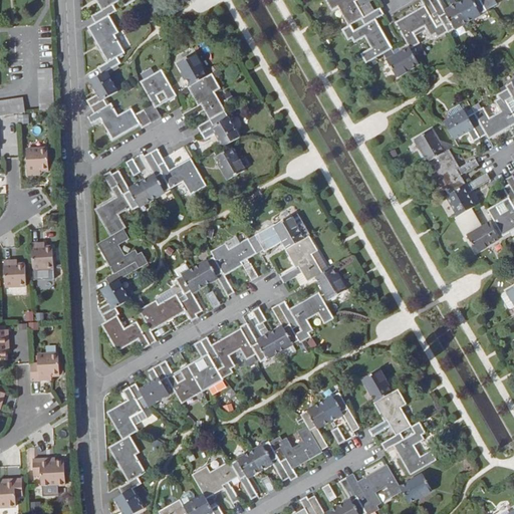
[(92,17),(96,23),(109,16),(116,12),(113,6),(123,0),(126,6),(137,0),(96,0),(103,11),(92,17)]
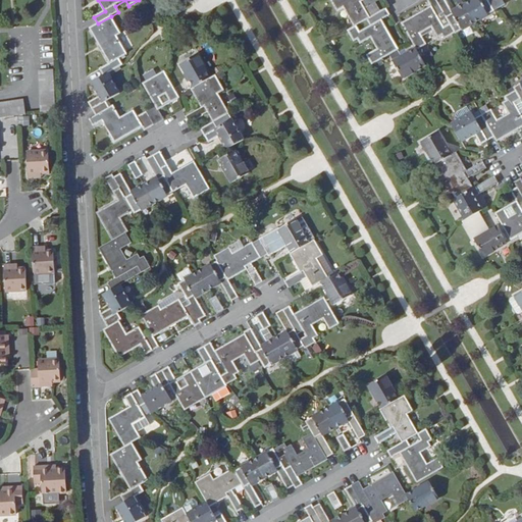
[(330,0),(338,12),(344,8),(355,28),(357,27),(368,20),(371,18),(366,9),(376,3),(381,0),(365,0),(364,1),(363,0),(330,0)]
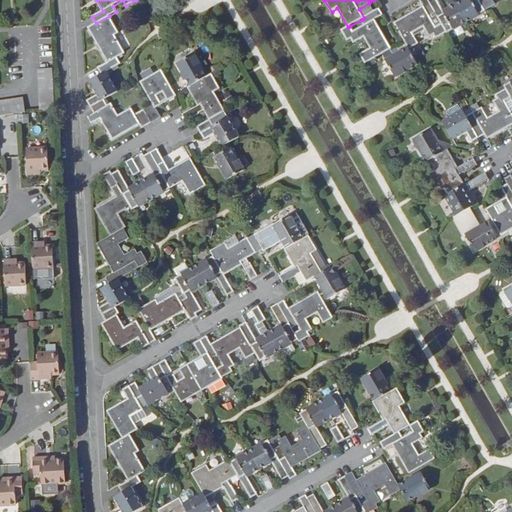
[(437,39),(447,33),(442,24),(436,27),(431,18),(437,14),(428,0),(419,0),(424,7),(395,24),(409,48),(409,50),(419,44),(413,34),(424,27),(429,36),(433,33),(437,39)]
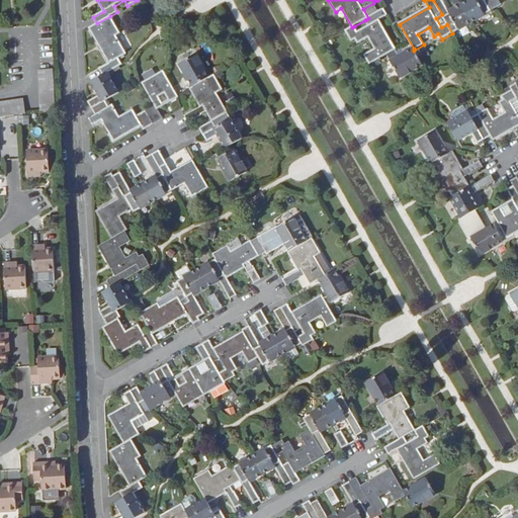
[(471,22),(461,5),(449,12),(442,0),(433,0),(442,14),(447,24),(452,33),(471,22)]
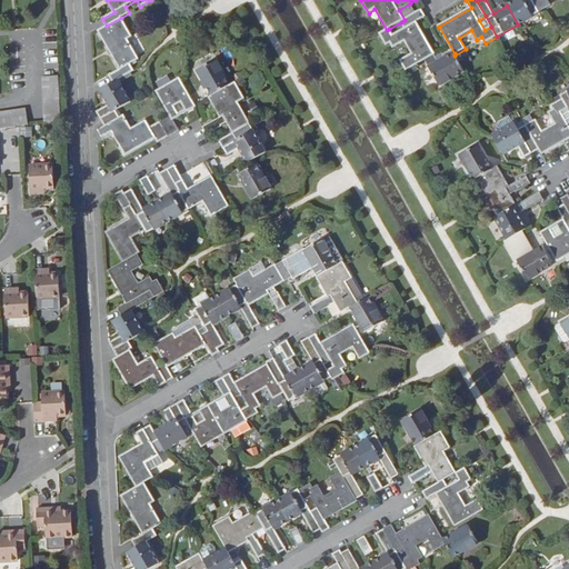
[(535,2),(532,0),(517,0),(507,6),(518,25),(540,12),(535,2)]
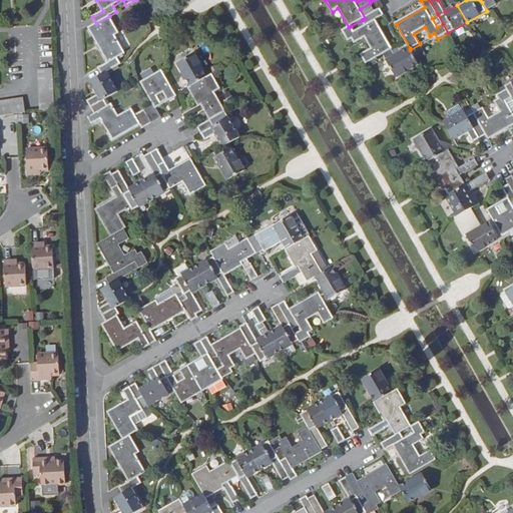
[(484,0),(482,2),(487,11),(497,5),(494,0),(484,0)]
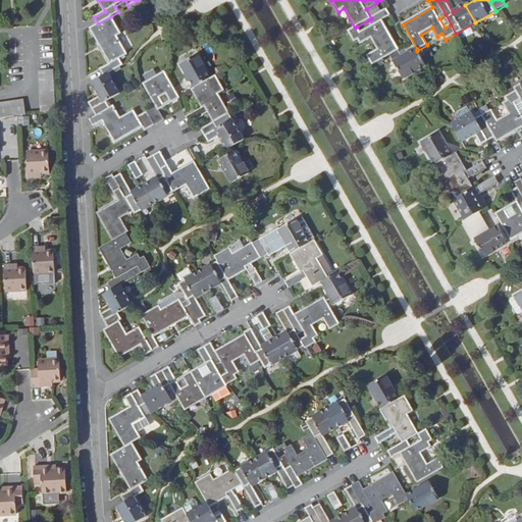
[(381,12),(376,3),(366,9),(371,18),(381,12)]
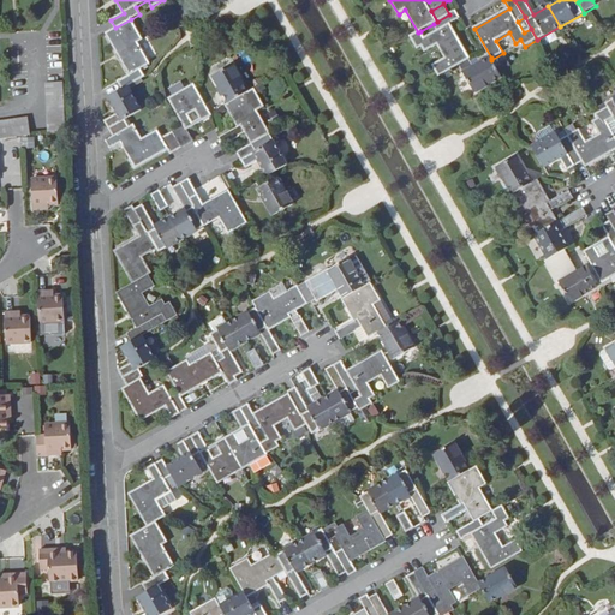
[(449,15),(437,22),(434,24),(437,31),(425,39),(421,31),(418,33),(411,37),(418,49),(424,46),(428,51),(437,46),(446,59),(434,65),(440,76),(459,65),(471,59),(451,24),(460,18),(455,11),(449,15)]
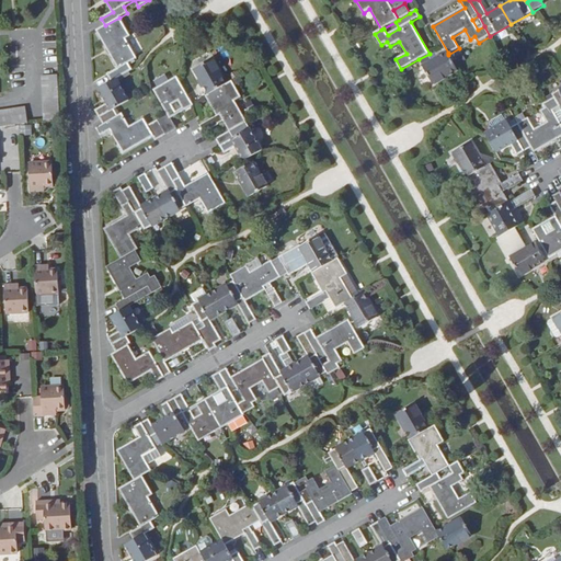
[(478,30),(484,26),(479,15),(472,20),(478,30)]
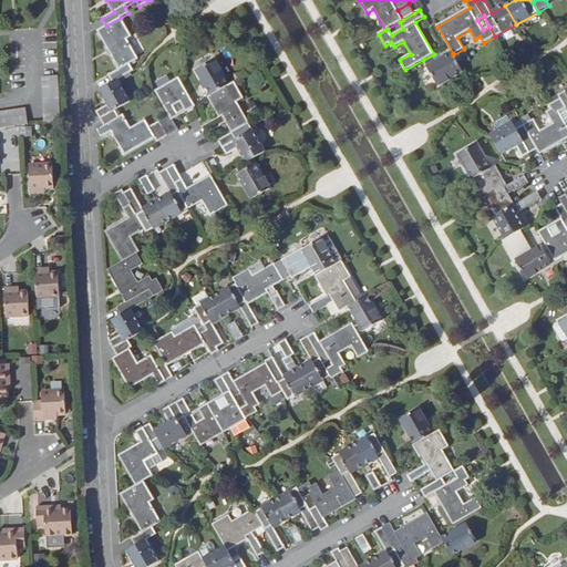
[(110,75),(114,82),(119,80),(133,71),(130,64),(138,59),(127,39),(132,37),(121,18),(106,26),(99,30),(120,69),(110,75)]
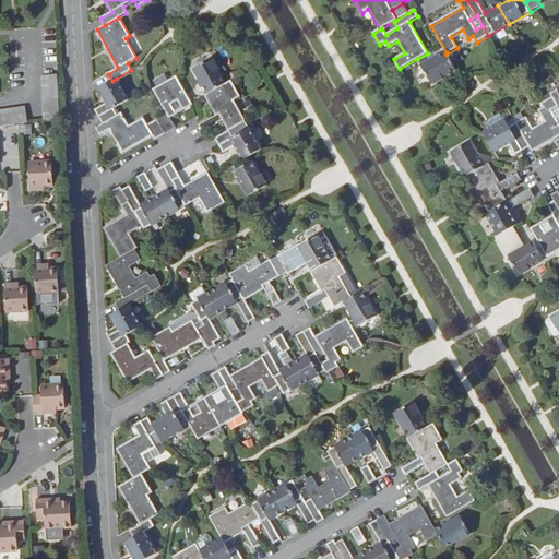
[(397,28),(394,22),(382,28),(387,35),(397,28)]
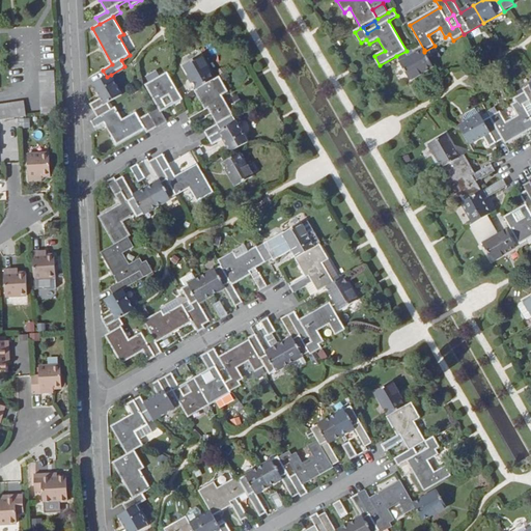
[(410,58),(407,51),(396,56),(411,80),(434,66),(424,52),(424,50),(410,58)]
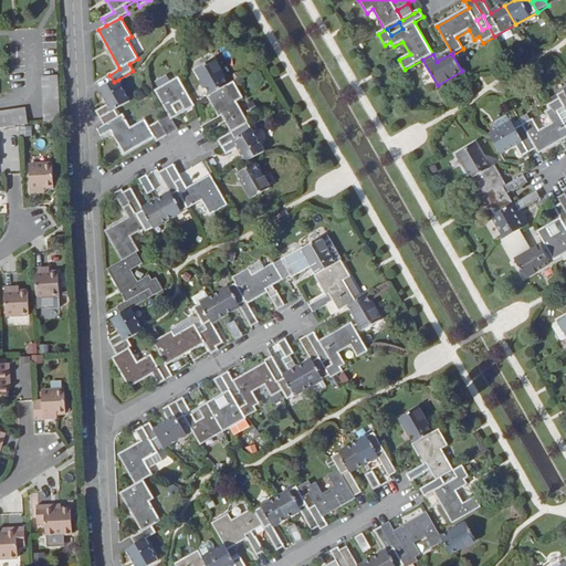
[(197,72),(210,96),(229,85),(216,61),(197,72)]
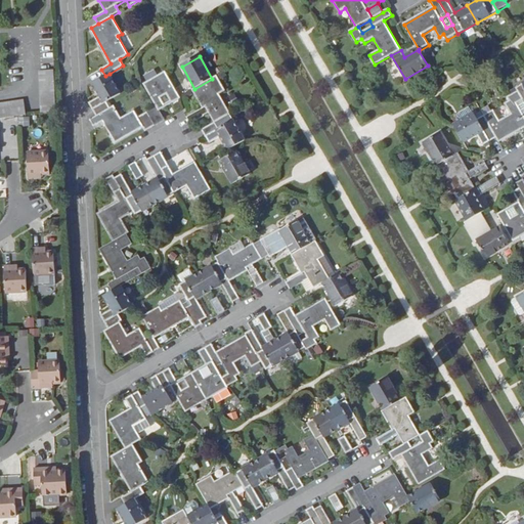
[(56,114),(54,73),(39,74),(40,84),(42,115),(53,114),(56,114)]
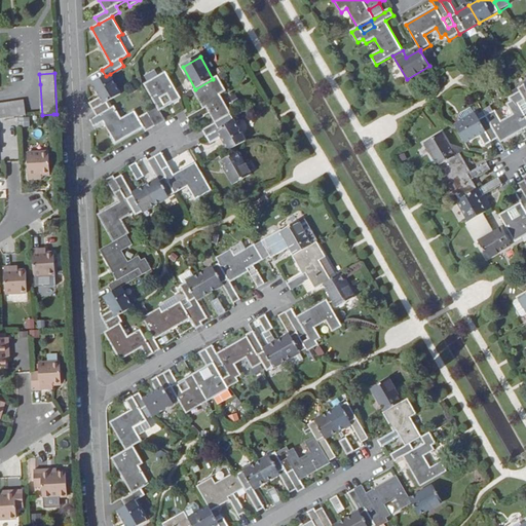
[(166,73),(145,84),(158,108),(160,111),(167,107),(161,97),(168,92),(175,103),(181,99),(166,73)]
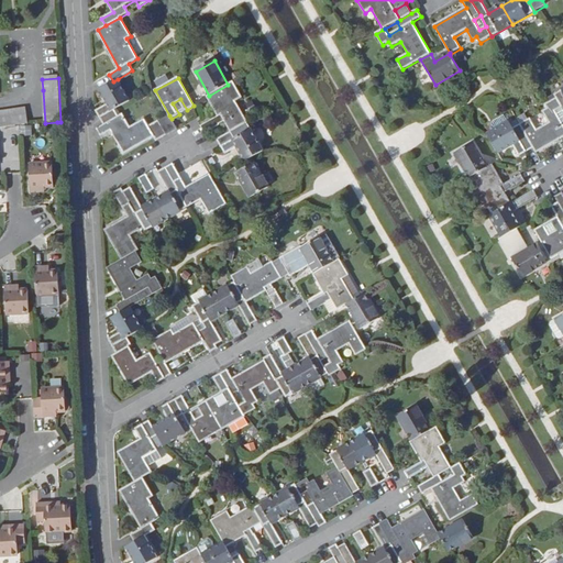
[(118,79),(113,81),(99,90),(107,105),(97,111),(103,124),(120,116),(116,109),(131,100),(118,79)]
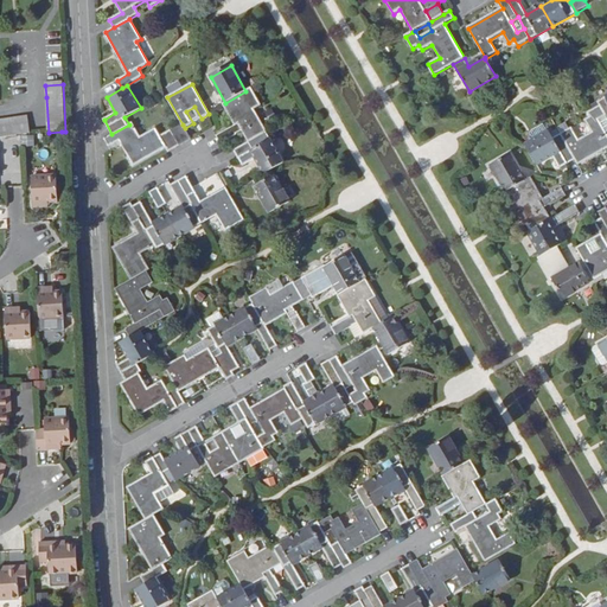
[(217,135),(222,144),(243,132),(249,142),(267,132),(254,109),(261,104),(251,88),(246,91),(225,103),(224,104),(236,126),(217,135)]
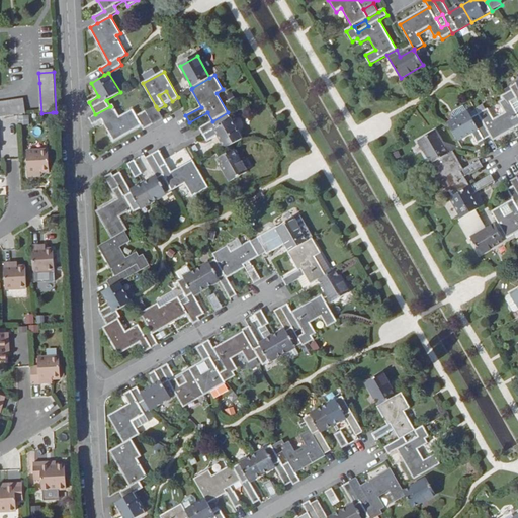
[(517,110),(517,111),(512,101),(517,98),(512,89),(501,95),(504,102),(500,104),(505,112),(494,119),(488,108),(479,114),(483,122),(490,135),(493,140),(517,124),(517,110)]
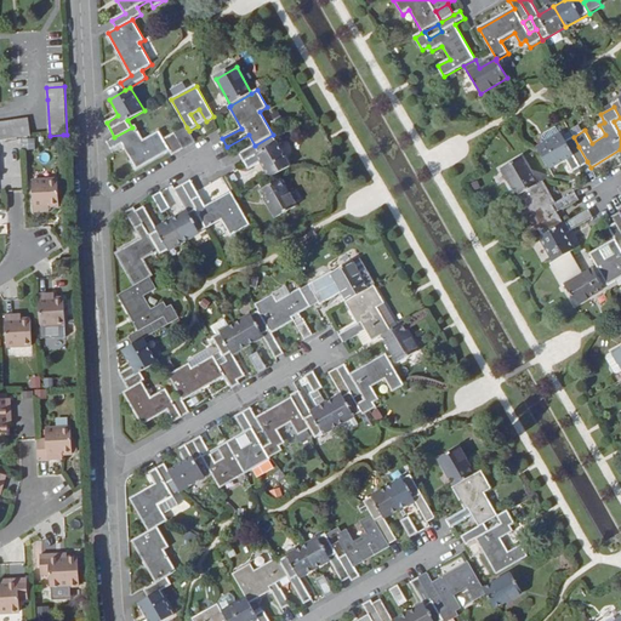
[(29,121),(0,124),(0,142),(21,140),(32,138),(29,121)]
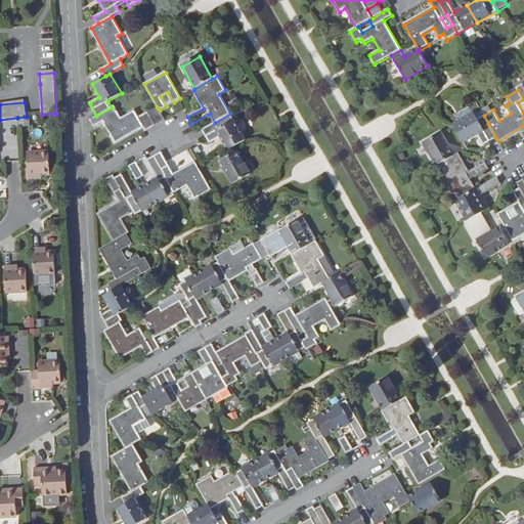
[(96,116),(90,120),(94,126),(103,121),(116,142),(143,127),(145,131),(153,127),(145,114),(138,118),(135,112),(125,117),(126,120),(123,122),(114,106),(112,107),(96,116)]
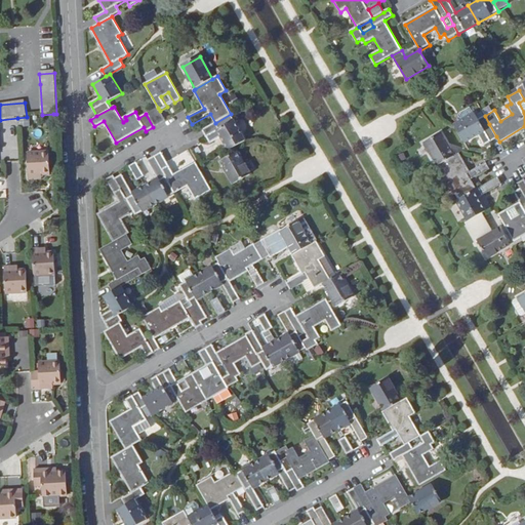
[(158,108),(153,110),(160,123),(165,120),(160,111),(158,108)]
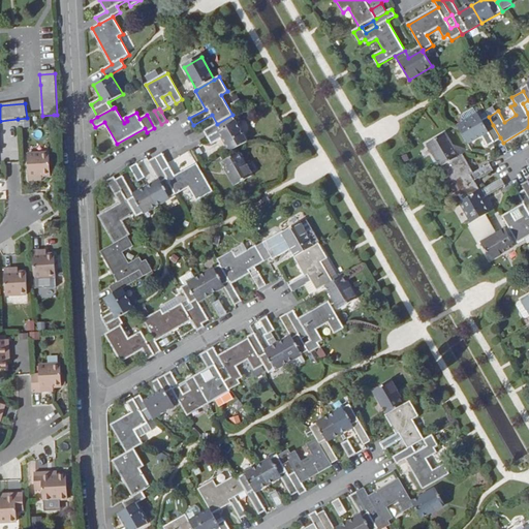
[(154,111),(147,115),(154,128),(161,124),(154,111)]
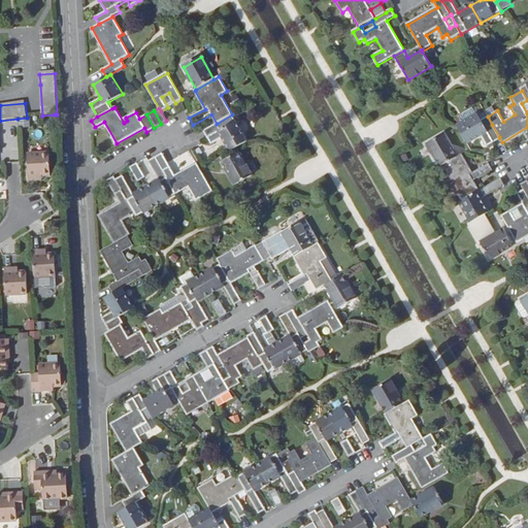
[(499,137),(492,125),(486,128),(476,112),(458,124),(468,142),(481,135),(487,145),(499,137)]
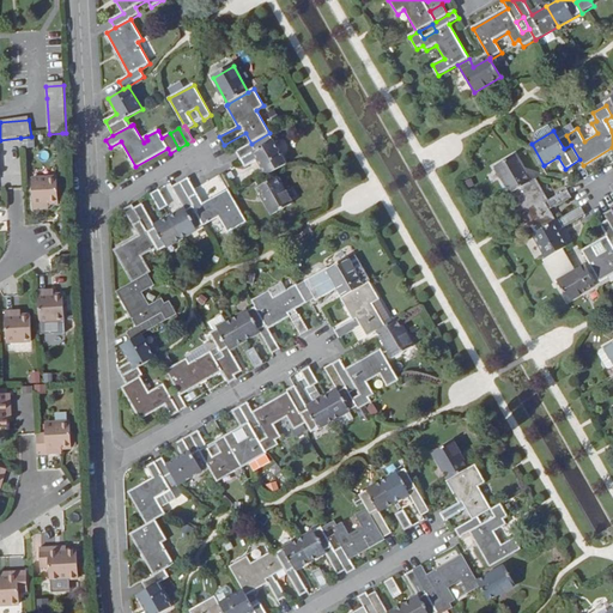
[(269,133),(252,144),(238,152),(247,167),(258,159),(267,175),(286,164),(269,133)]
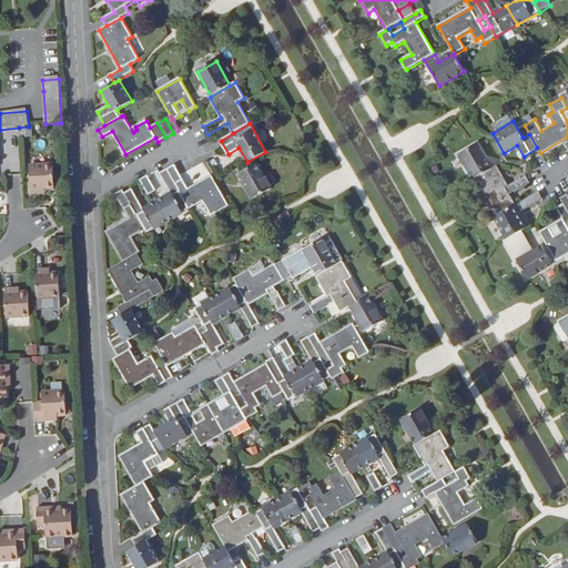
[(30,128),(20,129),(20,137),(31,137),(30,128)]
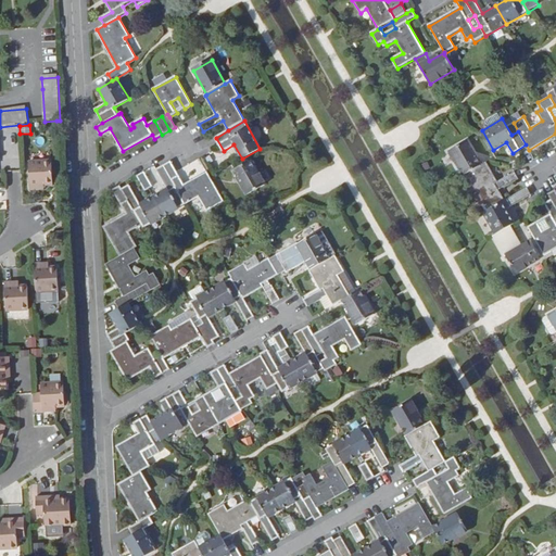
[(467,141),(450,151),(464,175),(481,165),(467,141)]
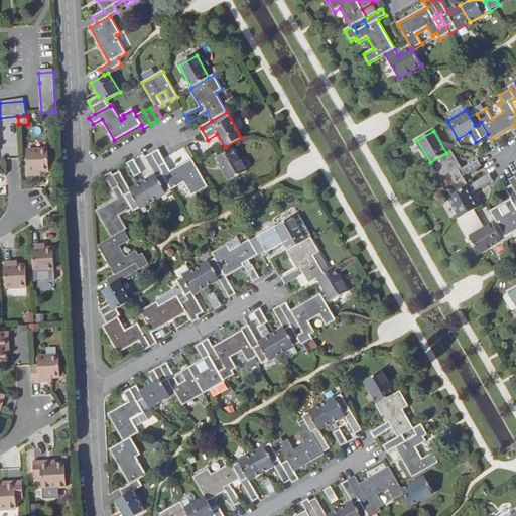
[(47,149),(26,151),(27,177),(36,176),(35,172),(48,171),(47,149)]
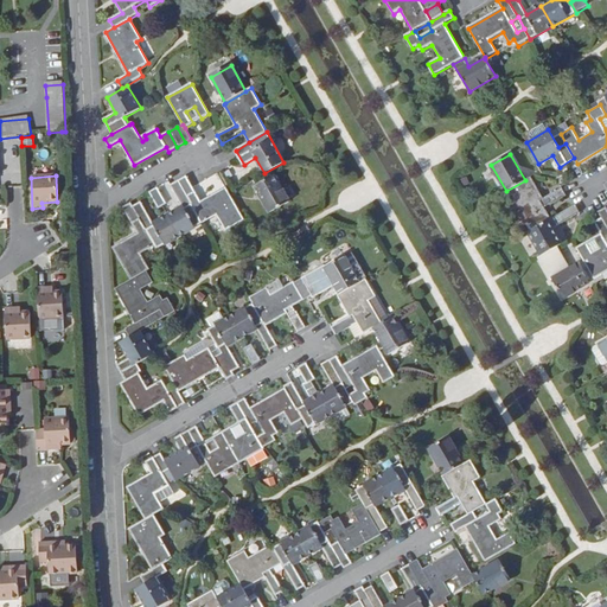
[(187,176),(180,180),(204,222),(223,212),(225,216),(221,218),(228,230),(246,221),(228,189),(203,202),(187,176)]
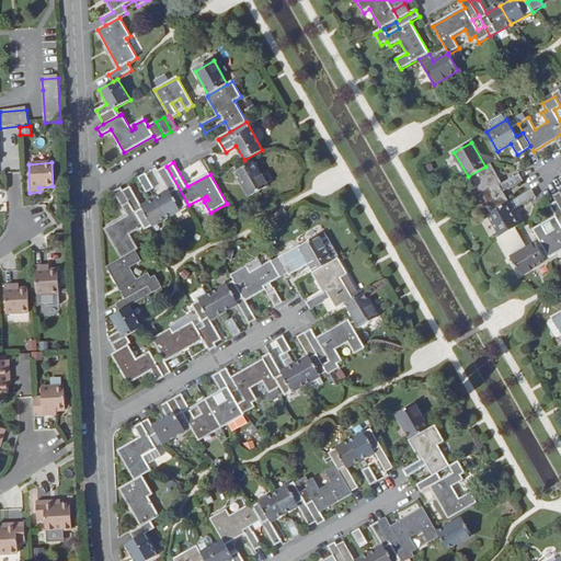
[(468,176),(466,178),(474,194),(481,191),(493,210),(510,202),(504,192),(523,180),(519,173),(502,183),(491,163),(485,167),(468,176)]
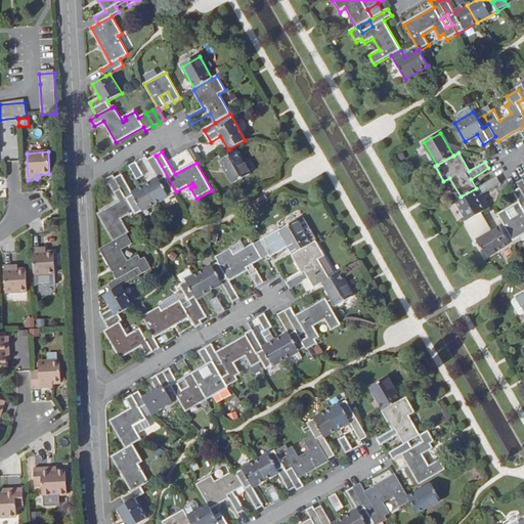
[(237,154),(221,164),(232,183),(250,174),(237,154)]
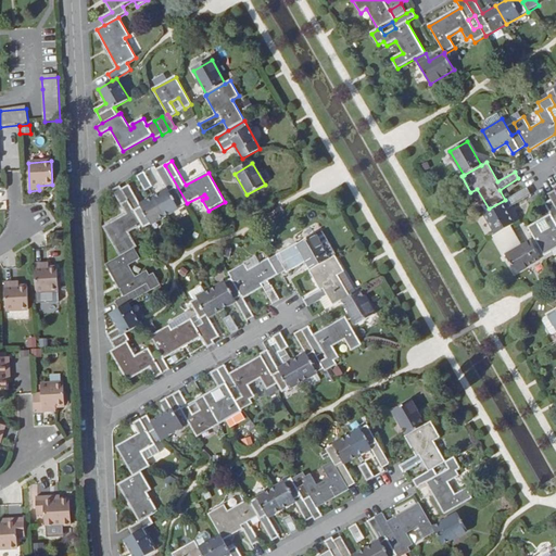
[(168,189),(154,197),(165,216),(187,203),(165,165),(158,169),(168,189)]
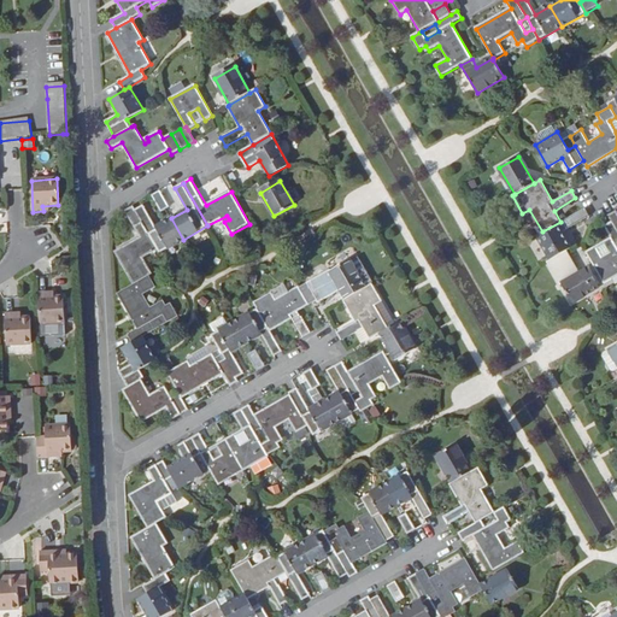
[(162,191),(153,195),(163,211),(170,206),(162,191)]
